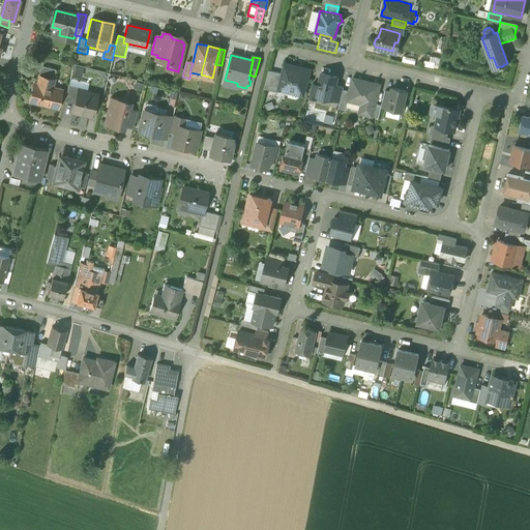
[(308,69),(285,64),(283,74),(280,86),(289,88),(291,92),(300,94),(303,92),(308,69)]
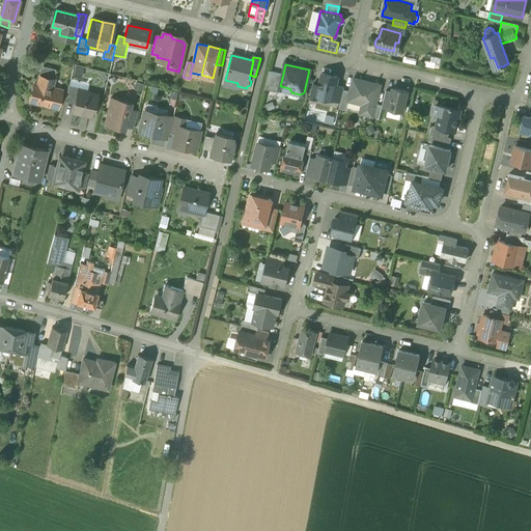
[(56,70),(43,66),(40,77),(54,80),(56,70)]
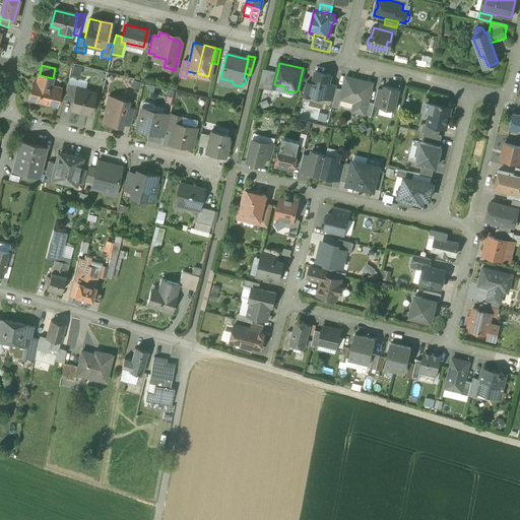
[(277,72),(263,69),(259,86),(273,90),(274,84),(277,72)]
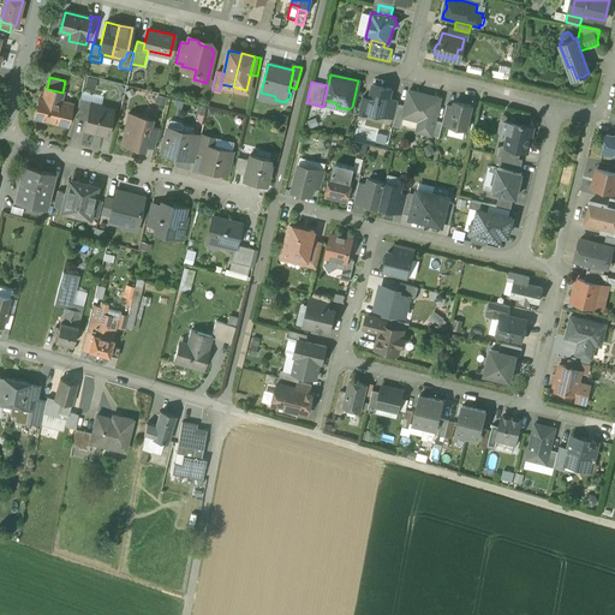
[(392,89),(372,84),(369,99),(366,111),(368,111),(384,115),(389,99),(392,89)]
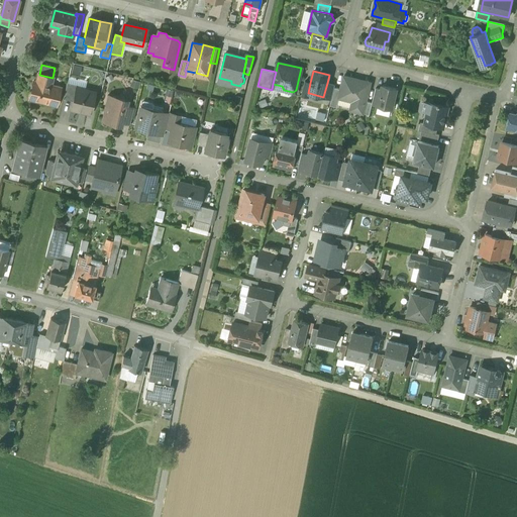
[(60,88),(45,85),(46,81),(50,82),(53,78),(39,75),(38,74),(36,83),(33,82),(29,99),(56,105),(60,88)]
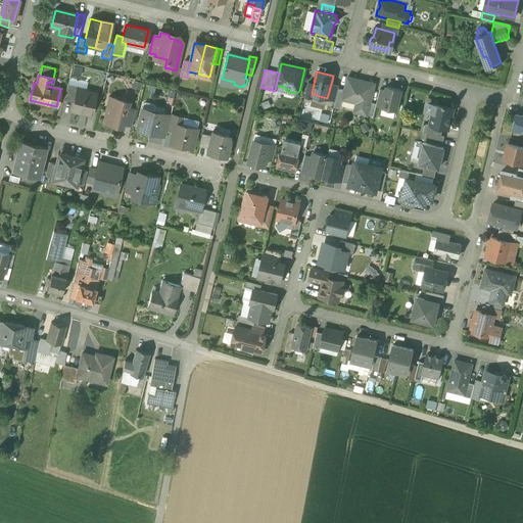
[(374,84),(347,78),(344,90),(342,99),(343,99),(357,102),(354,111),(367,114),(370,103),(374,84)]
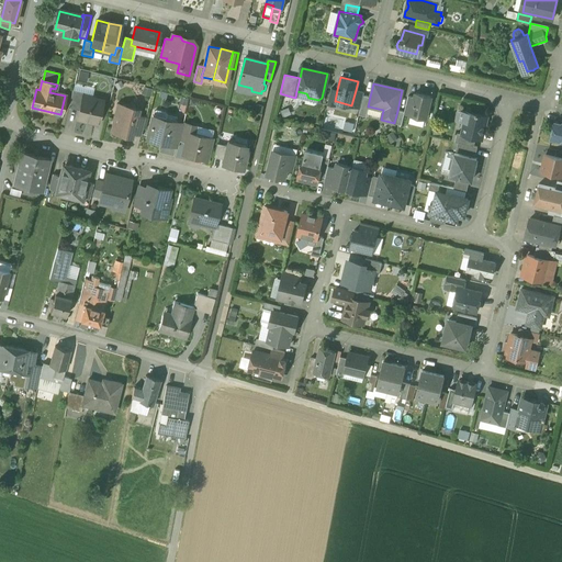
[(85,92),(72,89),(68,108),(79,110),(81,100),(82,100),(83,96),(85,92)]
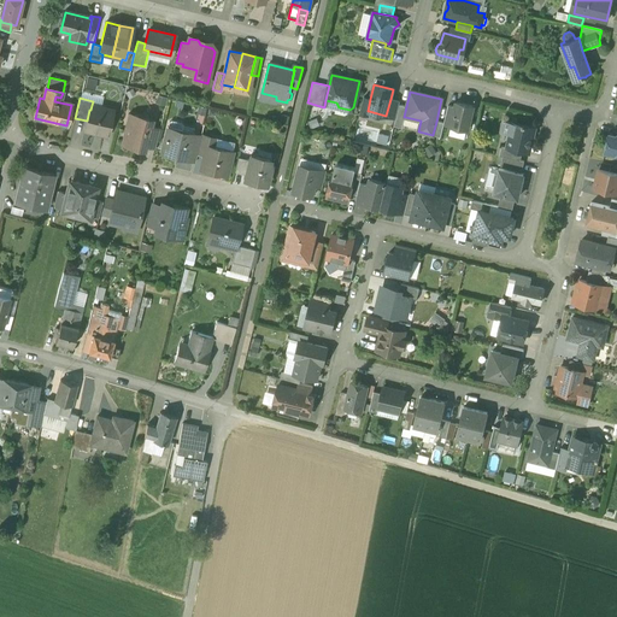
[(363,98),(359,113),(368,116),(369,111),(368,111),(370,99),(363,98)]
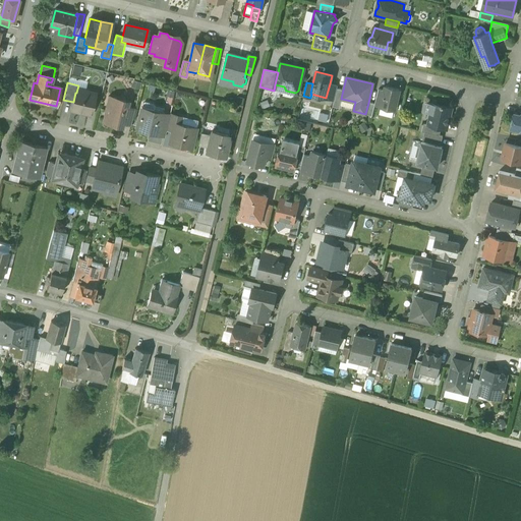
[(337,85),(330,83),(326,98),(334,99),(337,89),(337,85)]
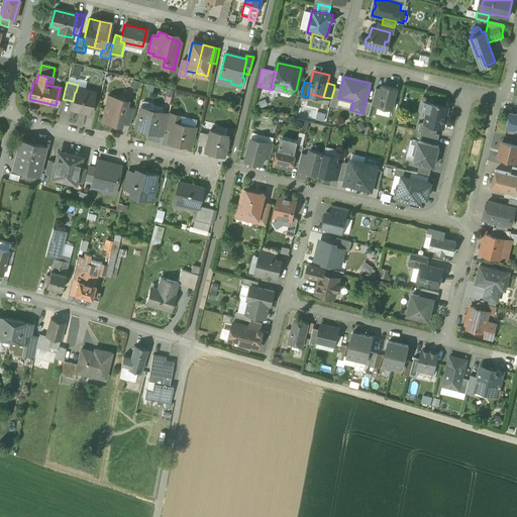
[(396,89),(383,86),(382,90),(378,105),(391,109),(396,89)]
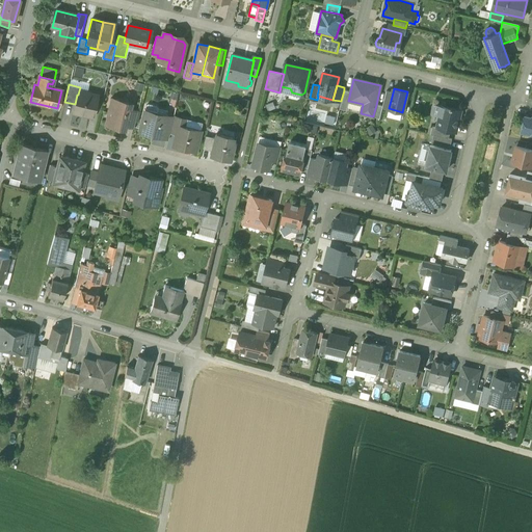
[(98,95),(79,90),(78,95),(77,95),(75,104),(73,112),(92,117),(98,95)]
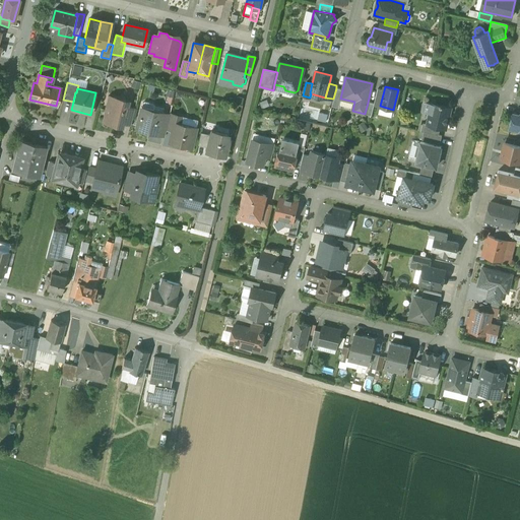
[(342,89),(336,88),(333,99),(331,106),(338,108),(341,99),(340,99),(342,89)]
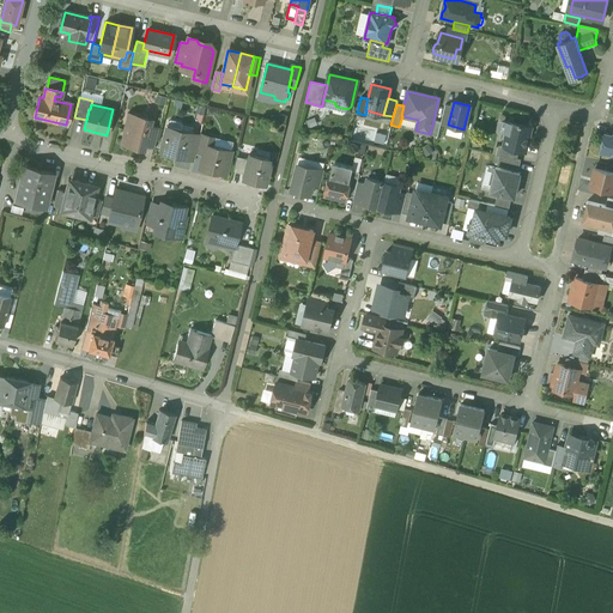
[(444,105),(441,122),(441,123),(448,125),(453,107),(444,105)]
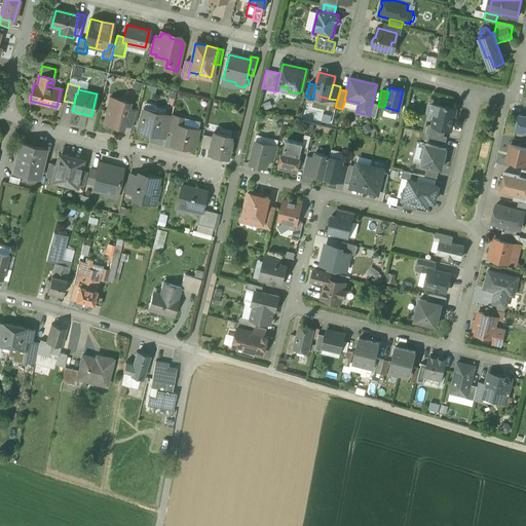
[(126,102),(114,99),(112,109),(111,109),(107,108),(105,116),(106,118),(107,118),(106,124),(114,126),(115,121),(125,124),(129,108),(125,107),(126,102)]
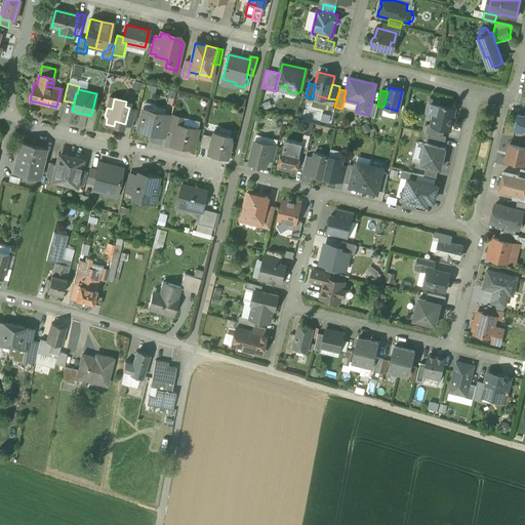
[(269,101),(263,104),(265,110),(272,107),(269,101)]
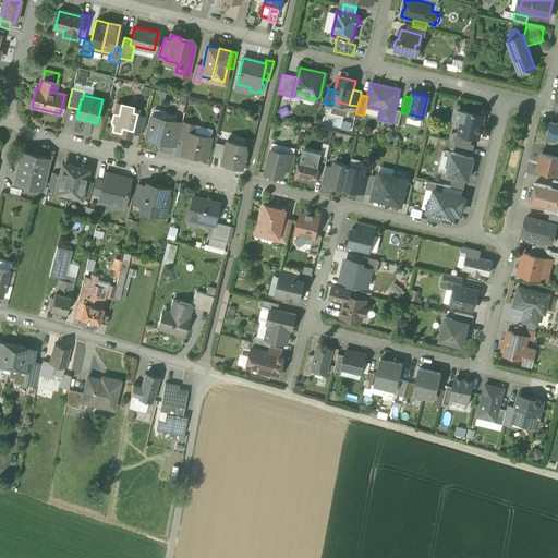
[(464,111),(455,109),(452,119),(461,121),(464,111)]
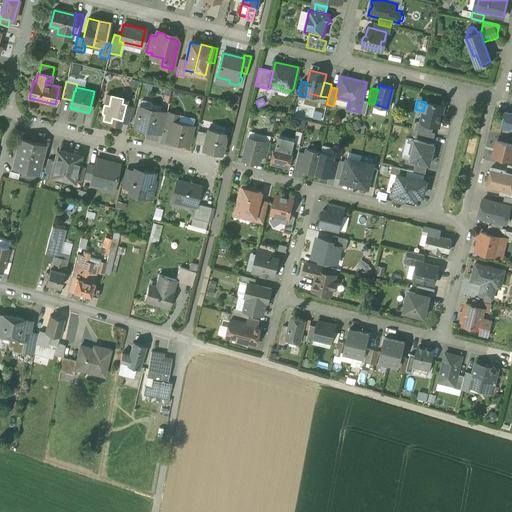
[(368,102),(362,101),(359,112),(365,114),(366,114),(368,103),(368,102)]
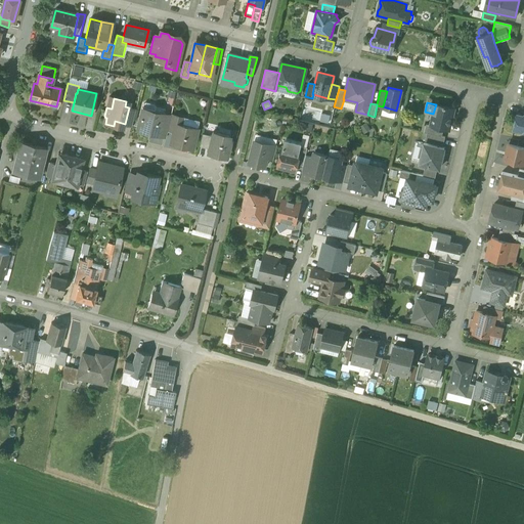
[(443,105),(436,103),(436,104),(433,114),(431,124),(431,125),(443,128),(448,129),(453,108),(445,106),(445,105),(443,105)]
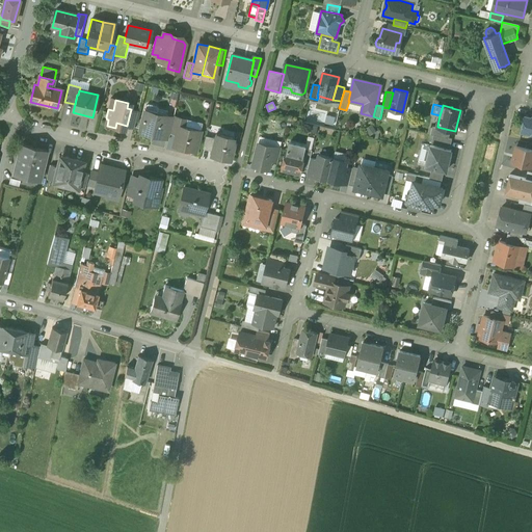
[(137,110),(131,109),(127,126),(133,127),(137,110)]
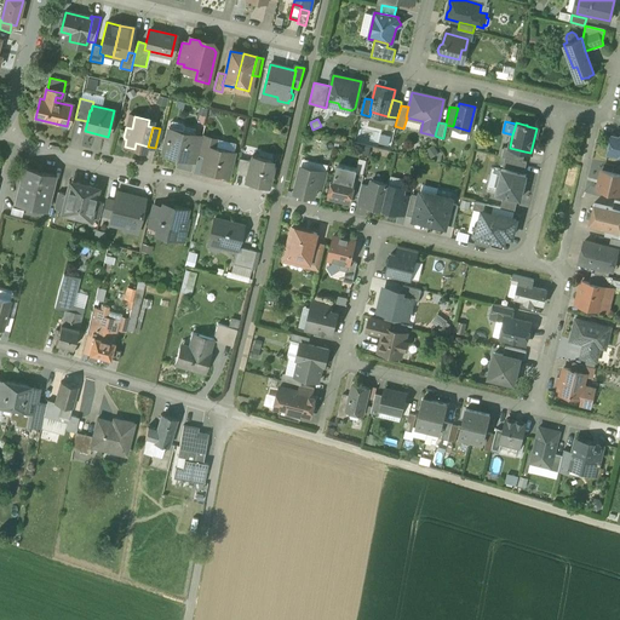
[(195,133),(170,127),(162,155),(188,161),(193,147),(195,133)]
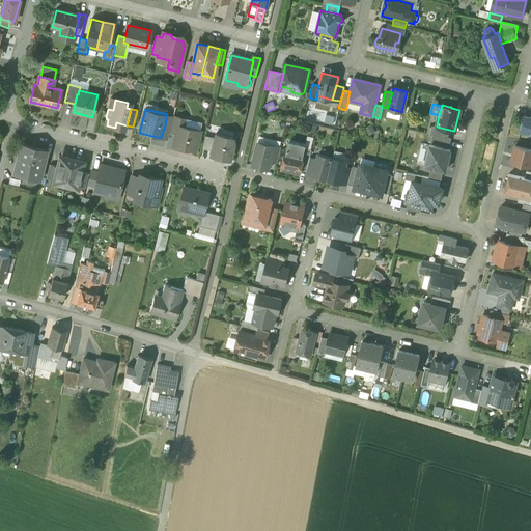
[(173,116),(167,114),(165,126),(171,127),(173,116)]
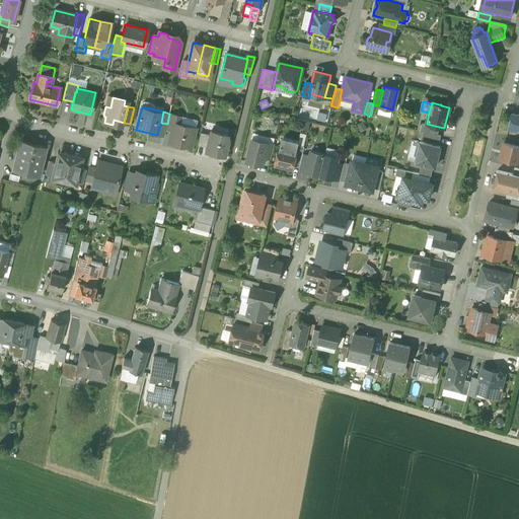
[(318,113),(316,121),(325,123),(327,115),(318,113)]
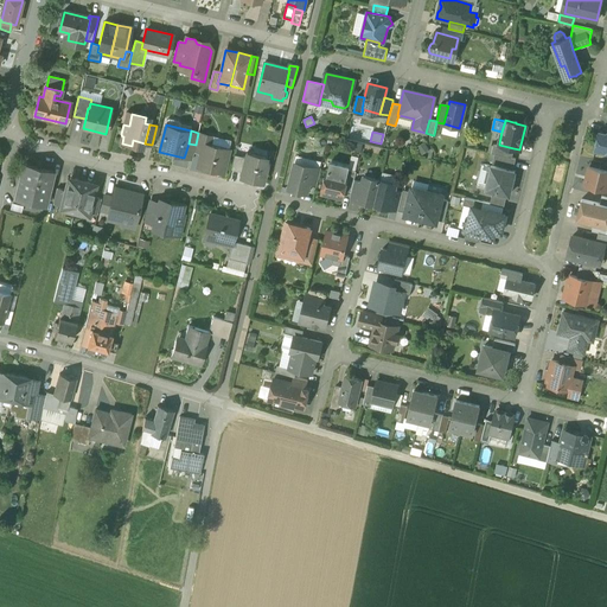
[(206,134),(198,133),(196,145),(193,152),(200,153),(203,144),(204,144),(206,134)]
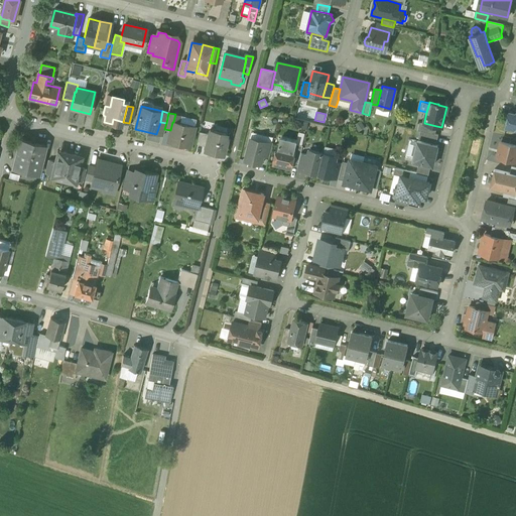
[(515,114),(509,113),(508,116),(506,117),(505,121),(507,123),(506,129),(515,131),(515,114)]
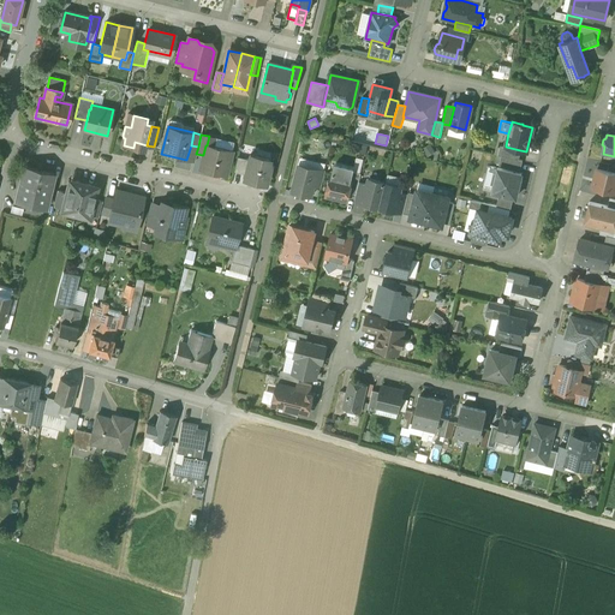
[(429,144),(422,149),(428,157),(435,151),(429,144)]
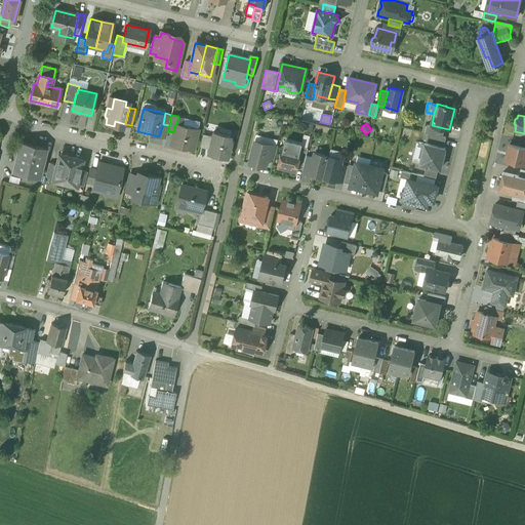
[(444,128),(432,125),(432,124),(427,123),(425,132),(428,132),(443,136),(444,128)]
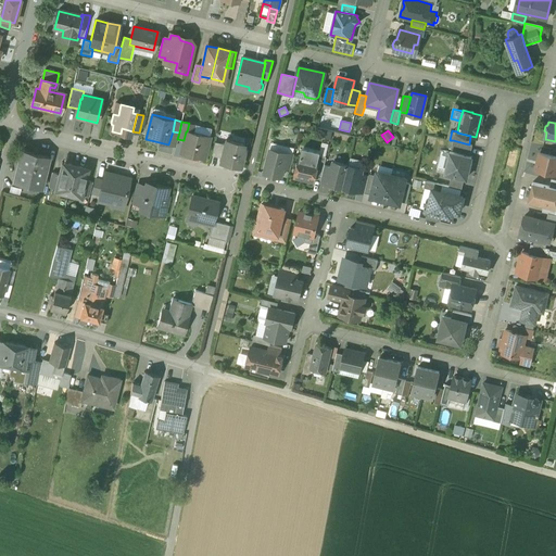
[(179,133),(173,131),(168,144),(175,147),(177,139),(179,133)]
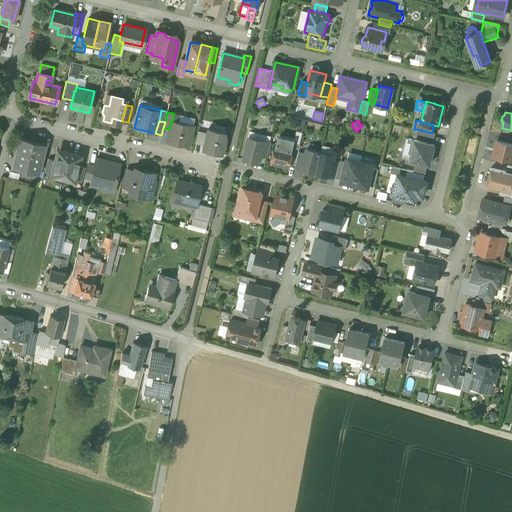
[(172,121),(171,121),(169,129),(167,140),(168,140),(168,138),(176,140),(176,142),(188,145),(193,126),(172,121)]
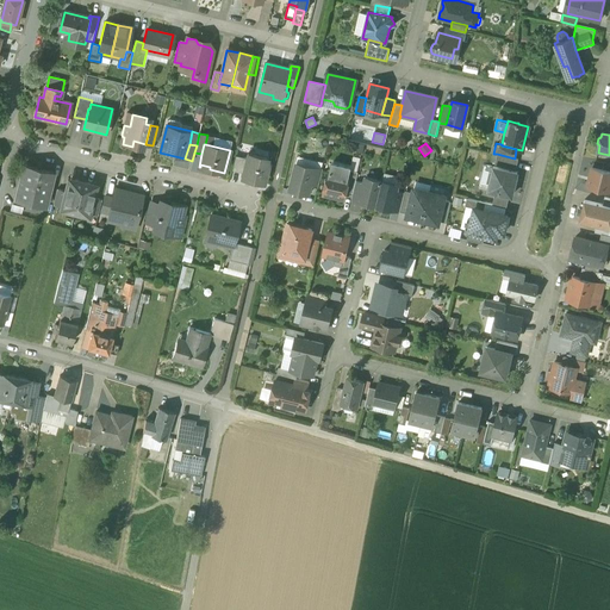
[(269,159),(247,154),(247,157),(243,173),(242,178),(263,182),(269,159)]
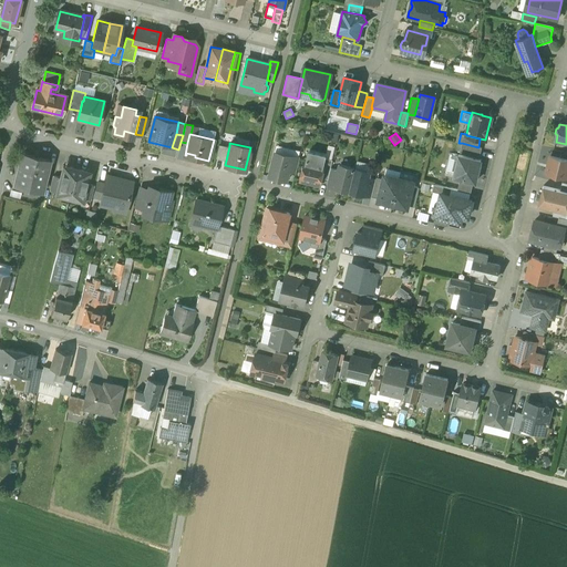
[(478,147),(462,143),(460,152),(480,156),(482,148),(478,147)]
